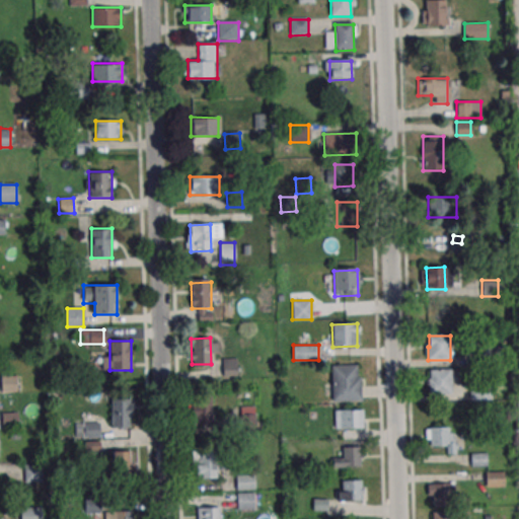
[(223,359),(223,376),(236,376),(236,359),(223,359)]
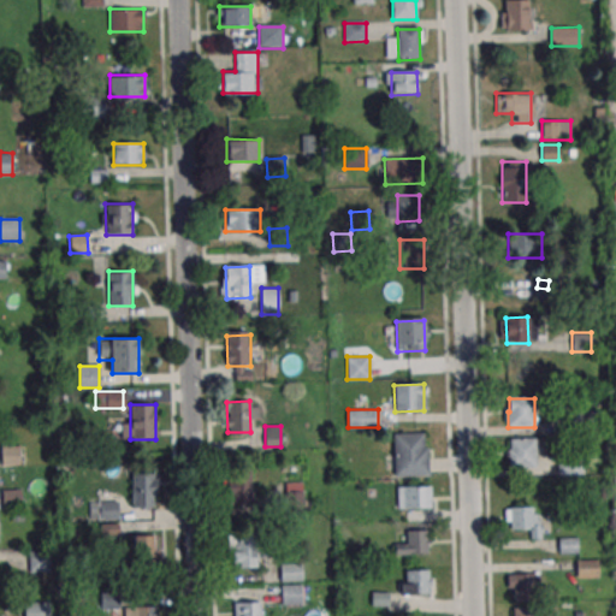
[(392,433),(421,432),(422,446),(426,446),(427,474),(394,475),(392,433)]
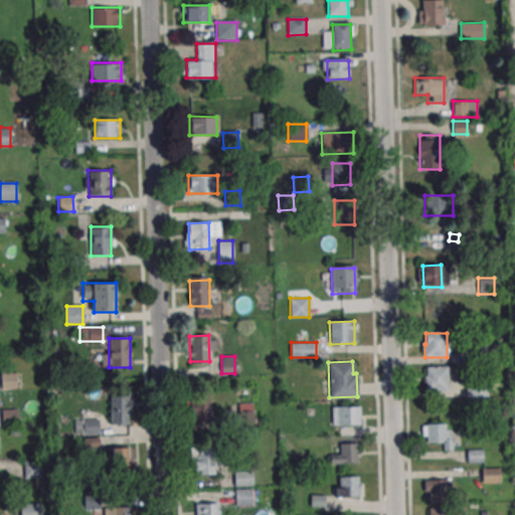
[(426,368),(448,368),(449,392),(425,392),(425,379),(427,379),(426,368)]
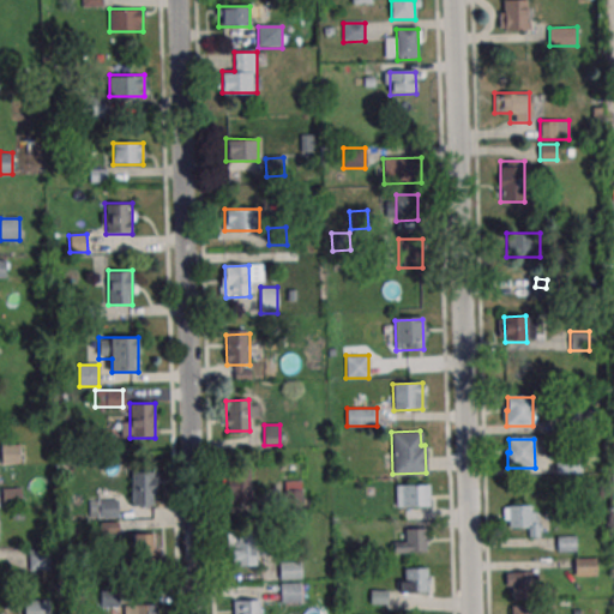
[(20,445),(1,445),(1,463),(20,463),(20,445)]
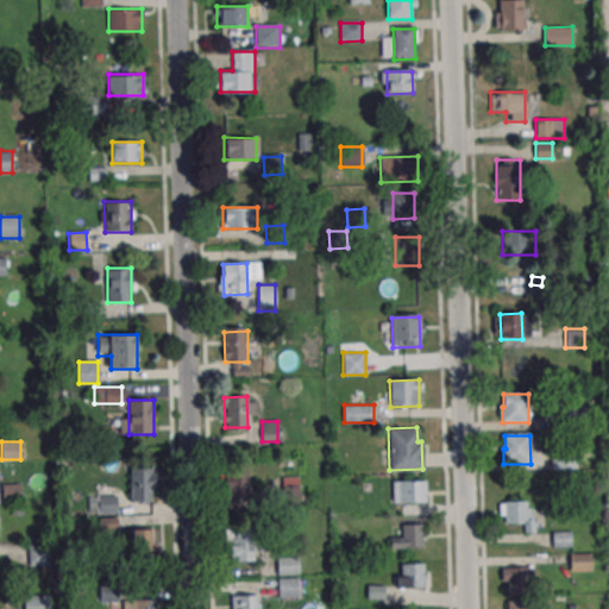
[(130,501),(155,501),(155,468),(130,468),(130,501)]
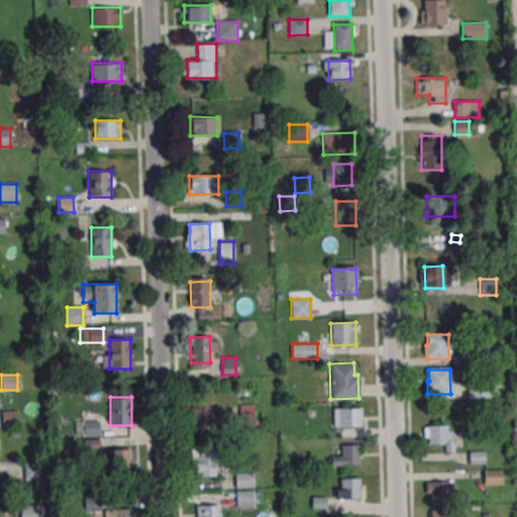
[(191,398),(211,397),(212,423),(192,424),(191,398)]
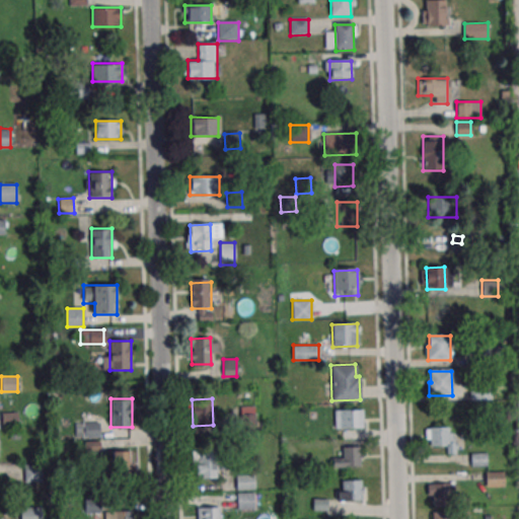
[(242,408),(242,427),(253,427),(254,408),(242,408)]
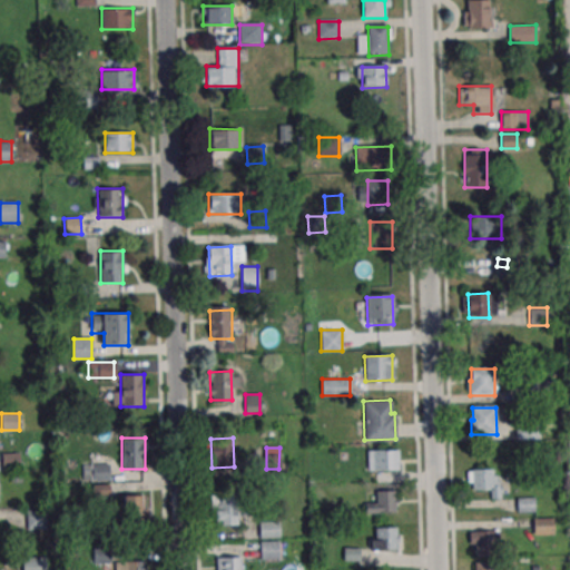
[(367,470),(397,470),(397,450),(367,450),(367,470)]
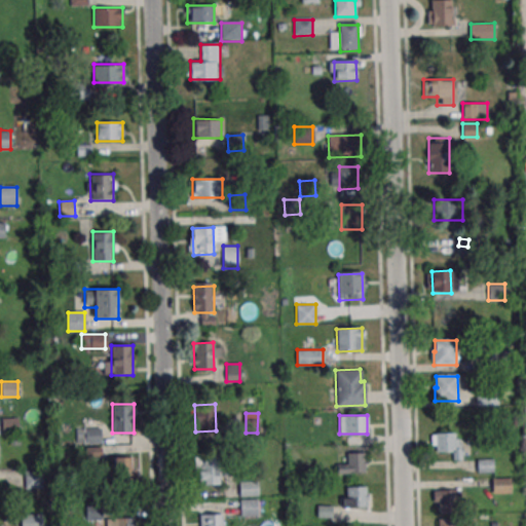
[(77,429),(77,443),(100,443),(100,429),(77,429)]
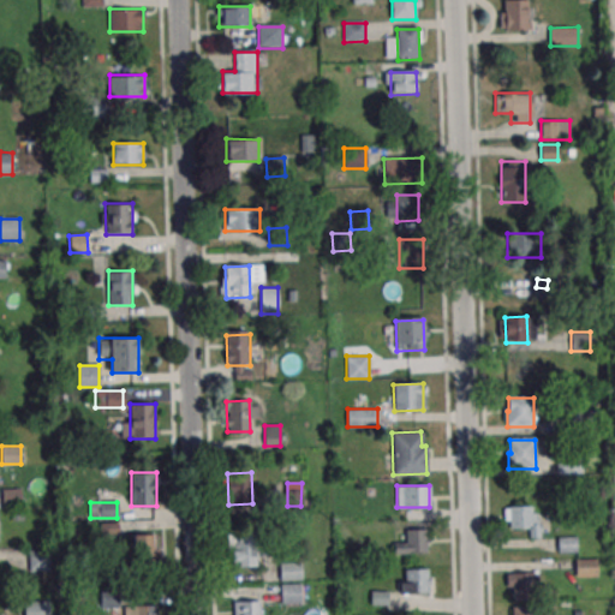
[(527,529),(527,537),(541,537),(541,507),(505,507),(505,529),(527,529)]
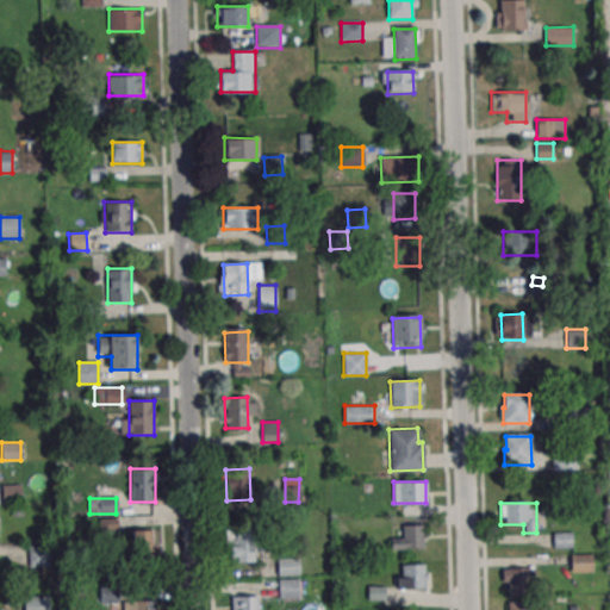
[(423,523),(423,548),(402,548),(402,523),(423,523)]
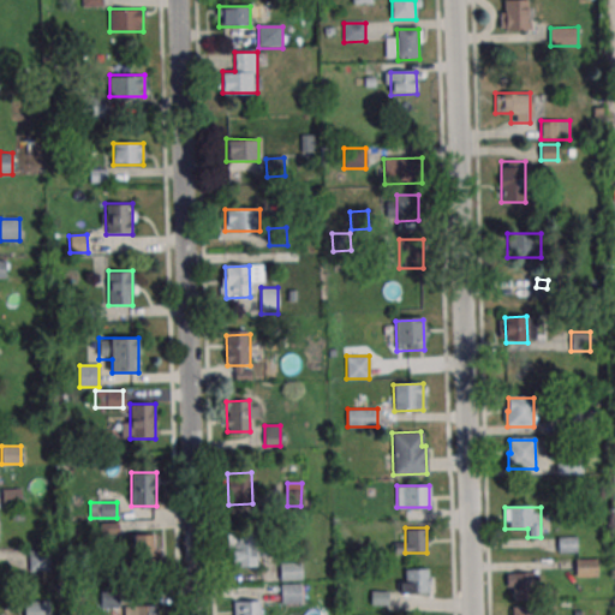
[(132,535),(132,565),(159,565),(159,535),(132,535)]
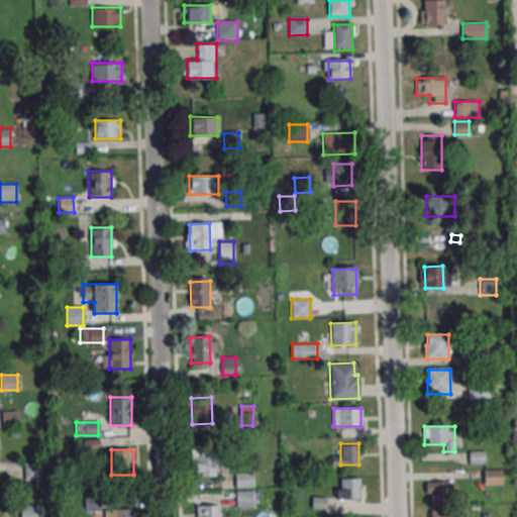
[(194,451),(213,450),(214,477),(195,478),(194,451)]
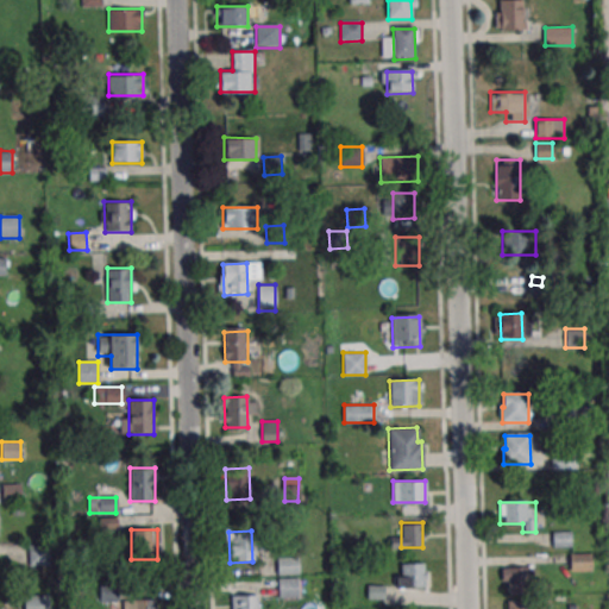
[(29,566),(49,566),(49,544),(29,544),(29,566)]
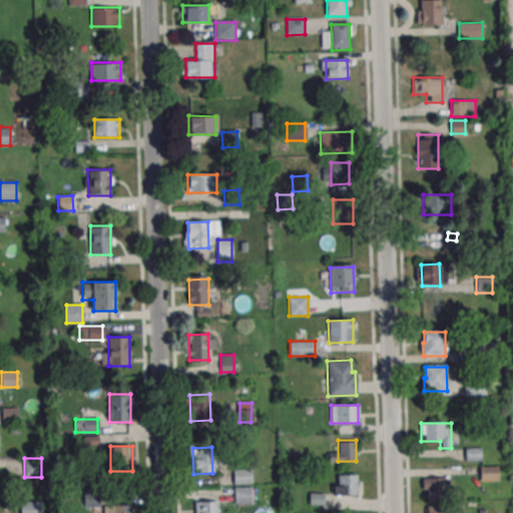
[(498,467),(481,467),(481,481),(498,481),(498,467)]
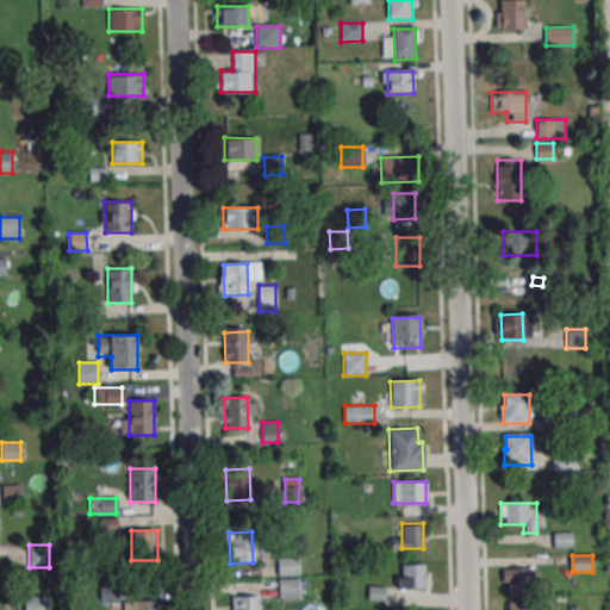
[(298,574),(298,558),(278,558),(278,574),(298,574)]
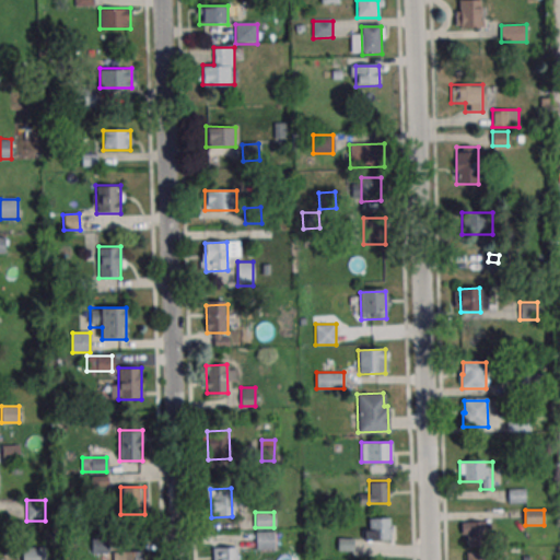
[(387,516),(388,540),(369,540),(368,517),(387,516)]
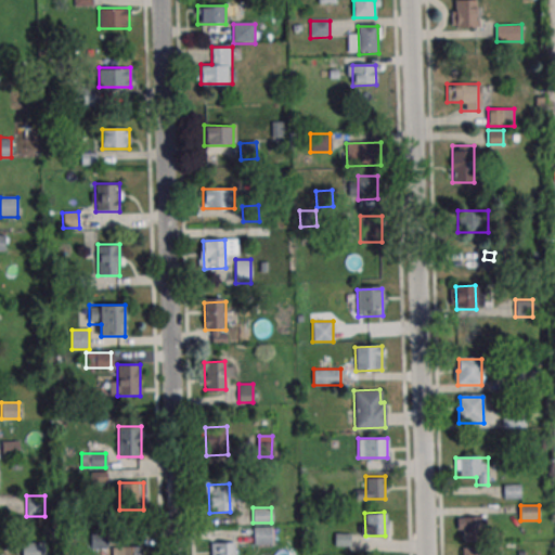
[(462,515),(485,515),(486,541),(461,541),(461,527),(463,527),(462,515)]
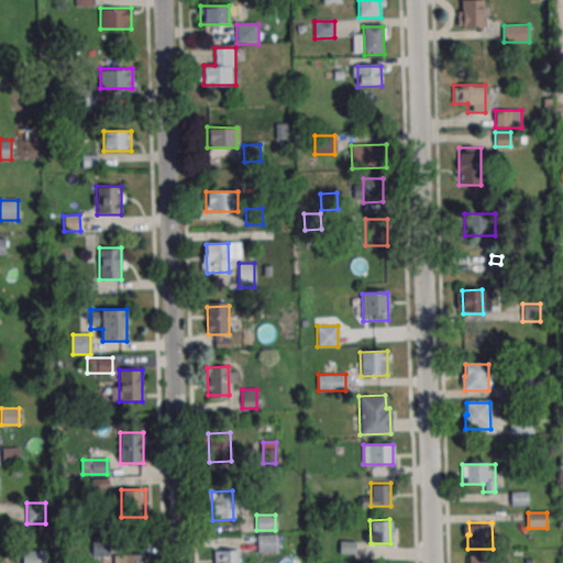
[(257,552),(276,552),(276,534),(257,534),(257,552)]
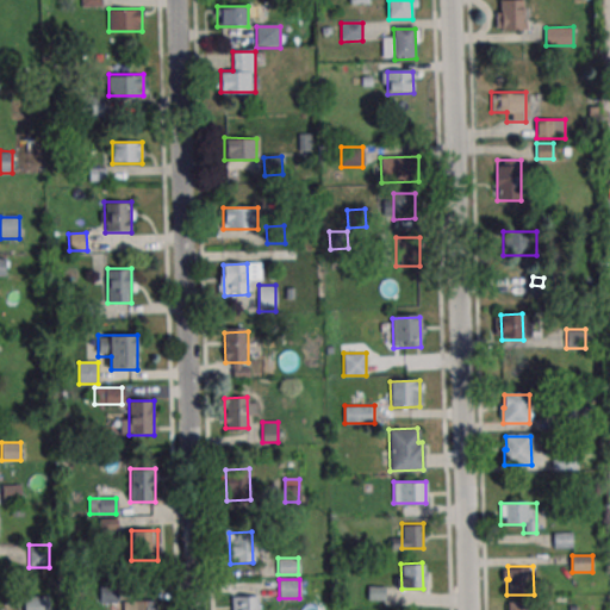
[(48,609),(49,596),(23,596),(23,609),(48,609)]
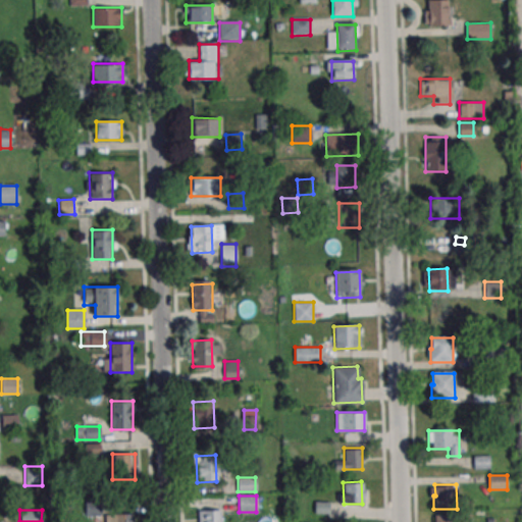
[(198,521),(198,511),(218,511),(218,521),(198,521)]
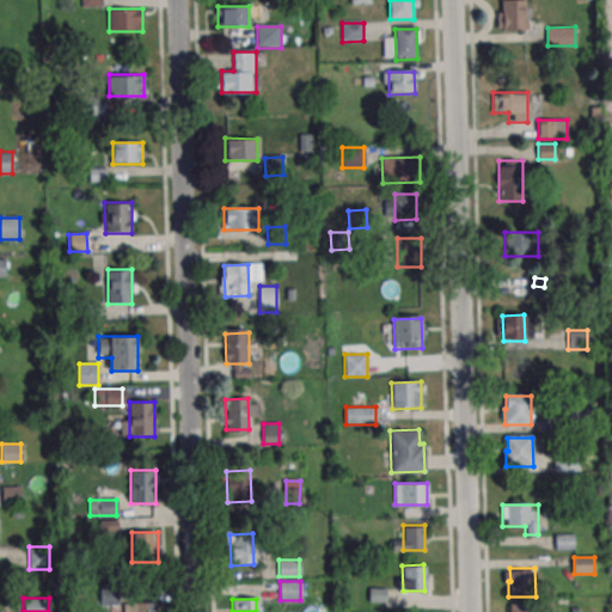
[(122,601),(122,611),(158,611),(158,601),(122,601)]
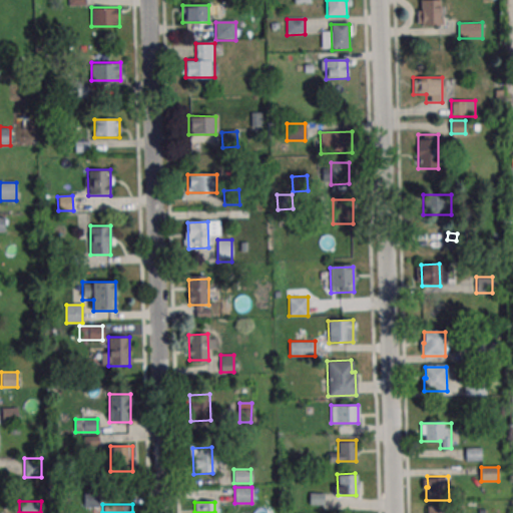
[(426,512),(426,506),(462,504),(462,512),(426,512)]
